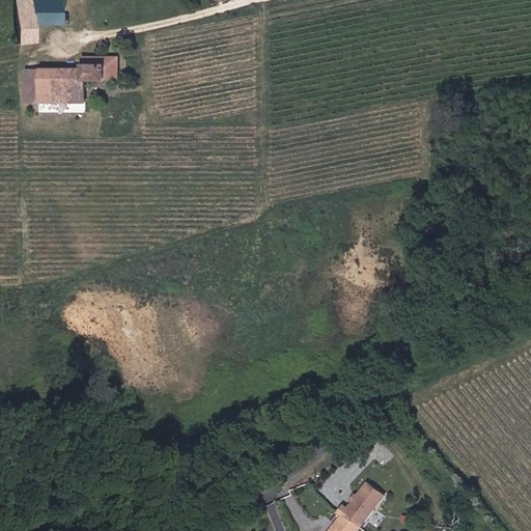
[(25,0),(18,1),(23,44),(38,42),(38,32),(66,29),(66,20),(76,20),(77,30),(85,29),(83,0),(25,0)]
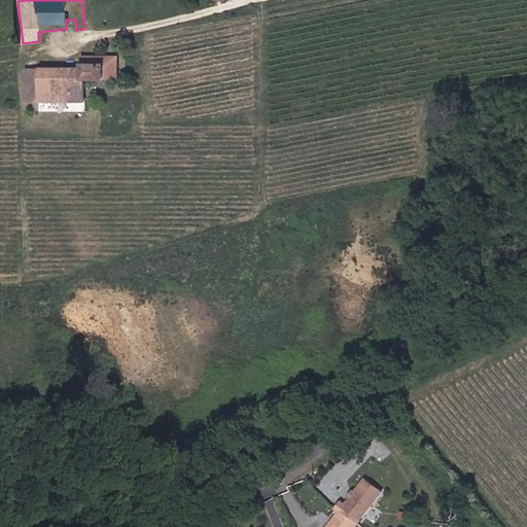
[(123,57),(111,59),(115,75),(124,79),(127,72),(123,57)]
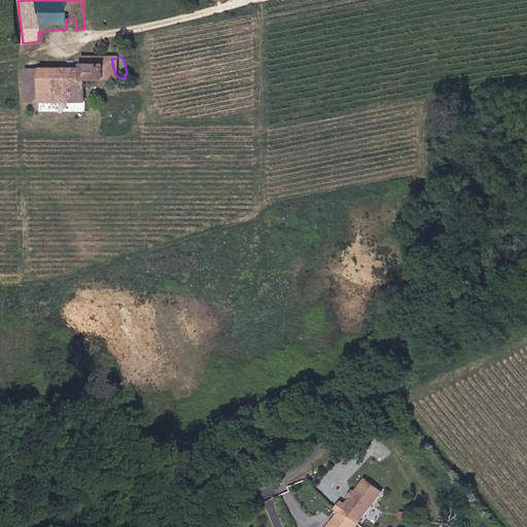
[(88,68),(43,68),(43,74),(43,97),(90,97),(89,82),(110,81),(109,64),(88,65),(88,68)]
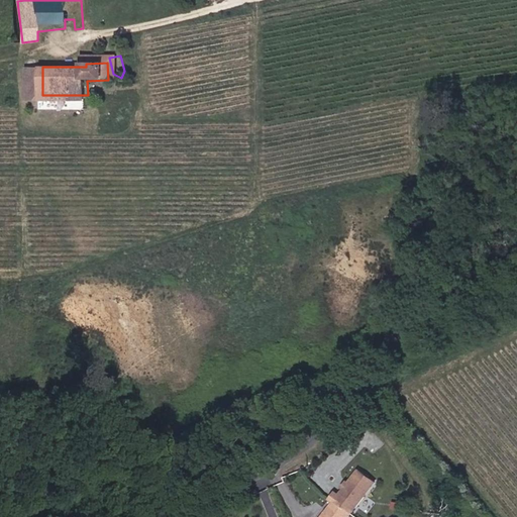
[(42,73),(29,81),(29,104),(42,95),(42,73)]
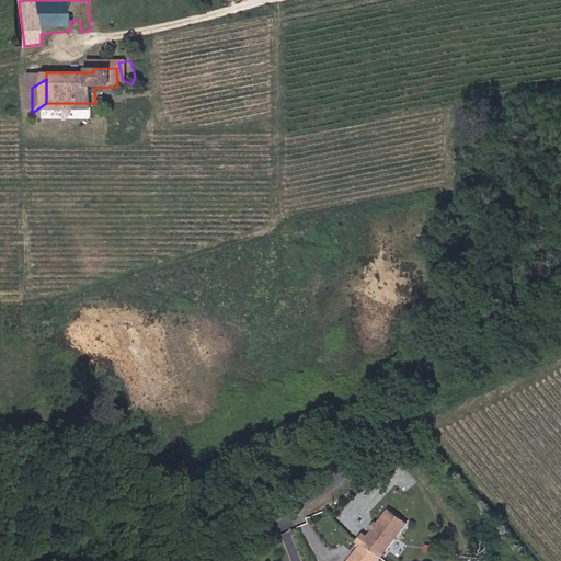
[(376,560),(405,523),(389,508),(377,524),(379,525),(374,528),(370,533),(367,537),(363,533),(357,540),(362,544),(348,560),(376,560)]
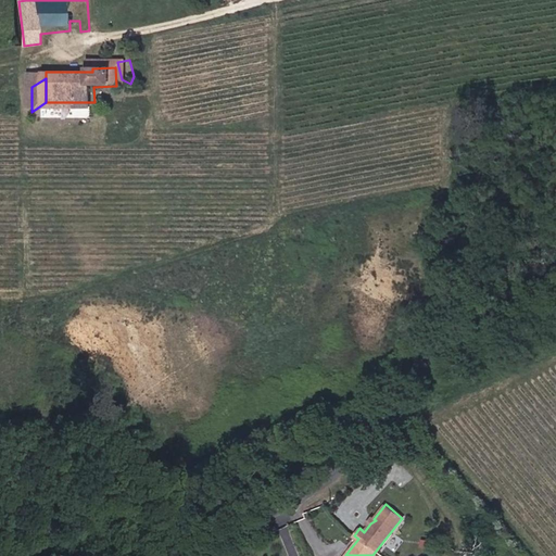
All buildings are outlined.
